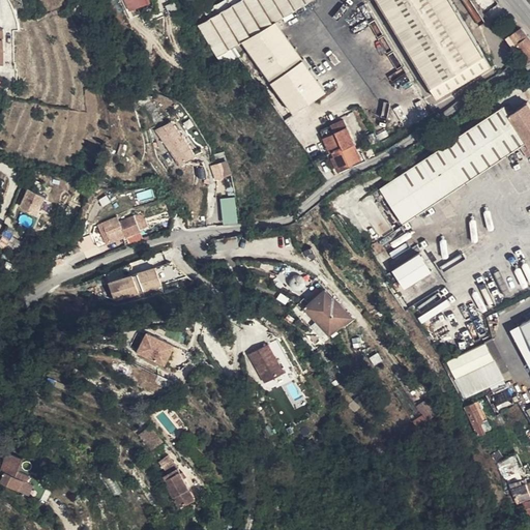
[(145,0),(146,1),(136,6),(137,9),(151,2),(149,0),(145,0)]
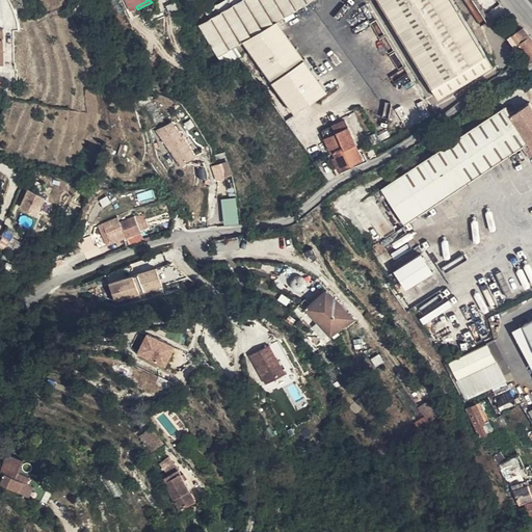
[(212,60),(218,56),(285,16),(302,5),(312,0),(224,0),(217,5),(196,18),(188,22),(212,60)]
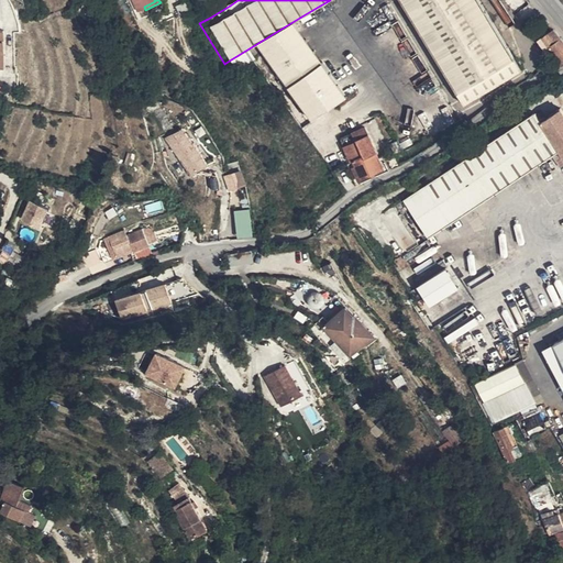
[(222,0),(203,11),(208,19),(230,6),(225,0),(222,0)]
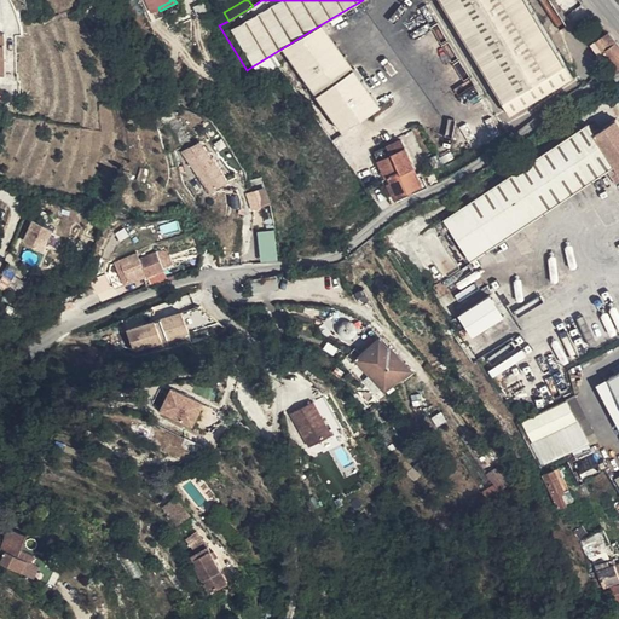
[(528,0),(443,0),(512,114),(574,75),(528,0)]
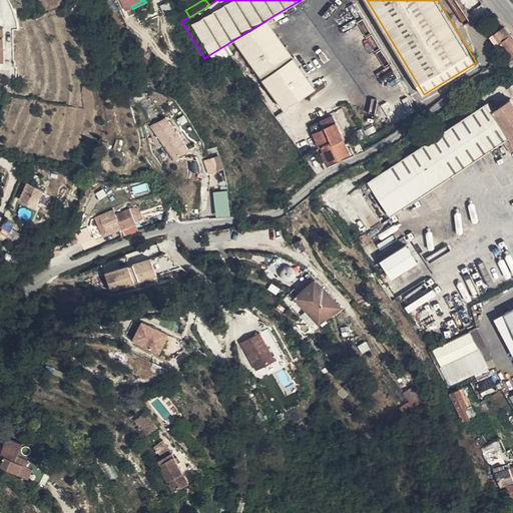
[(215,64),(228,56),(281,24),(275,15),(210,54),(215,64)]
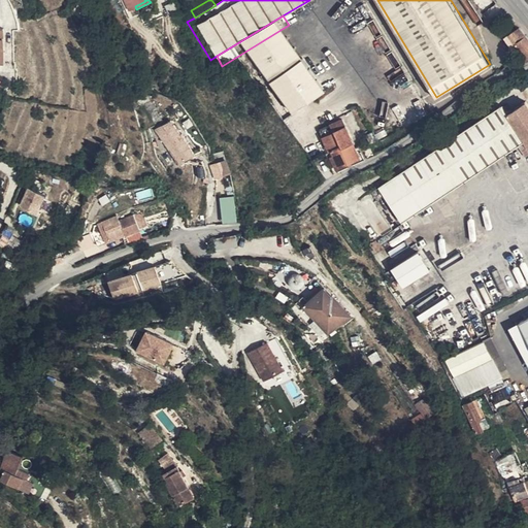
[(512,39),(527,59),(527,58),(527,37),(519,27),(513,32),(510,29),(504,34),(509,41),(512,39)]
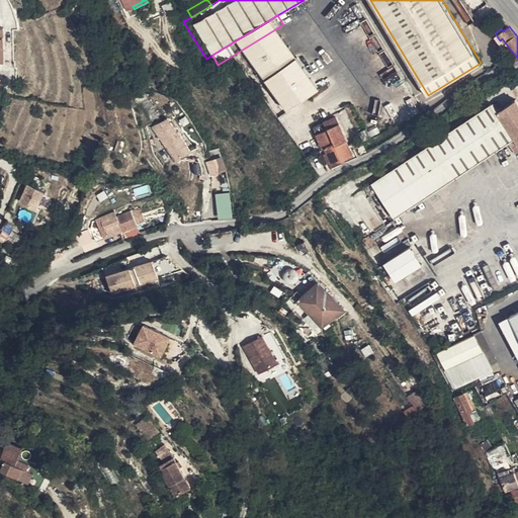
[(157,132),(169,121),(167,118),(157,124),(150,111),(154,108),(148,100),(142,93),(134,102),(145,112),(153,125),(157,132)]
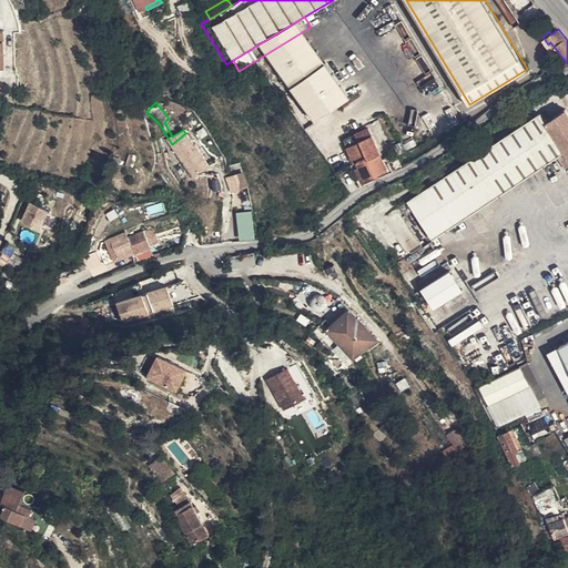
[(567,158),(567,114),(565,110),(550,121),(546,114),(541,118),(539,114),(399,208),(405,217),(413,211),(433,241),(564,152),(567,158)]
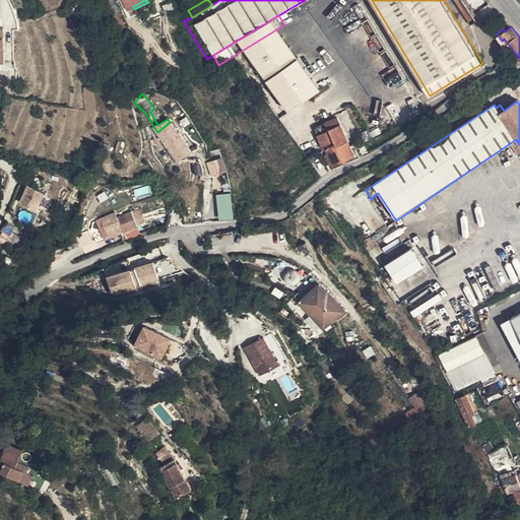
[(382,102),(362,113),(374,133),(392,120),(382,102)]
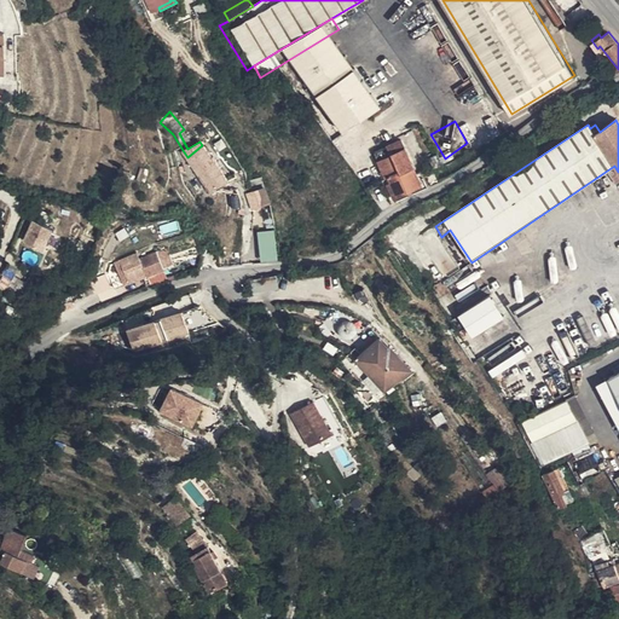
[(400,169),(388,174),(392,183),(389,184),(394,196),(421,184),(401,139),(389,145),(400,169)]
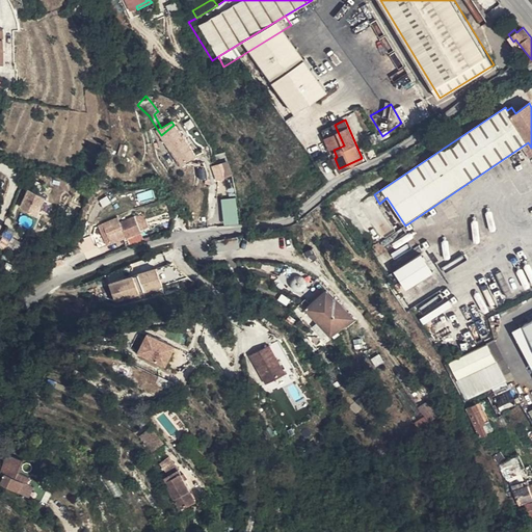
[(160,136),(180,164),(195,155),(191,148),(174,125),(161,135),(160,136)]
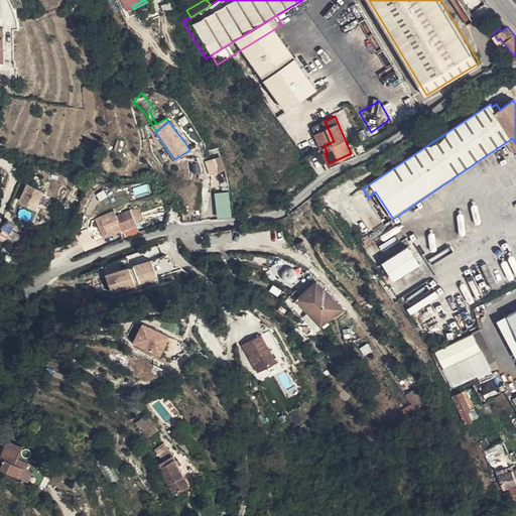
[(328,128),(315,133),(320,147),(325,145),(324,145),(334,141),(328,128)]
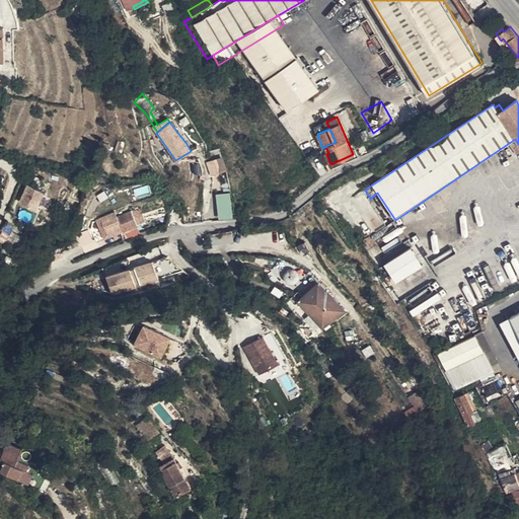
[(360,133),(365,142),(371,139),(366,130),(360,133)]
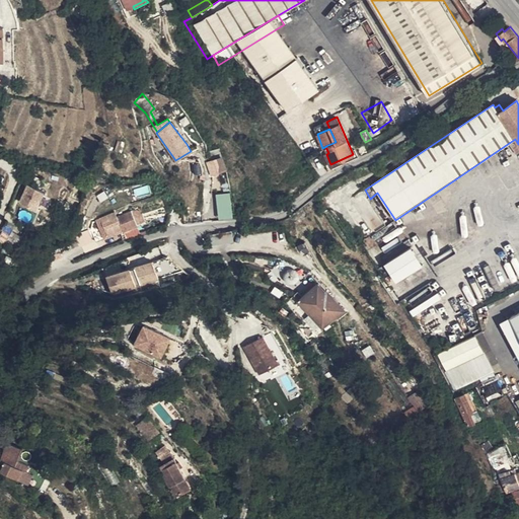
[(317,143),(304,150),(307,155),(320,148),(317,143)]
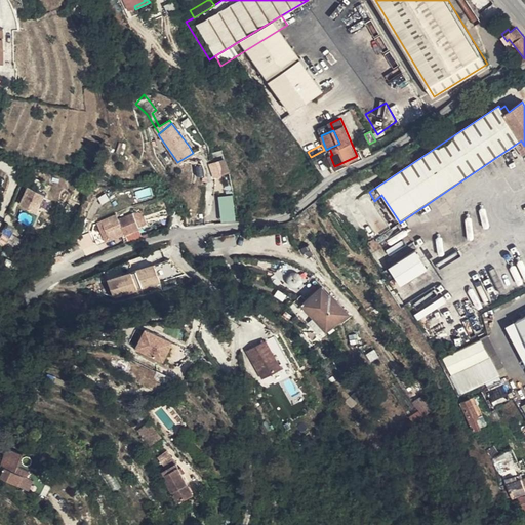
[(363,152),(366,158),(372,154),(368,146),(363,148),(365,151),(363,152)]
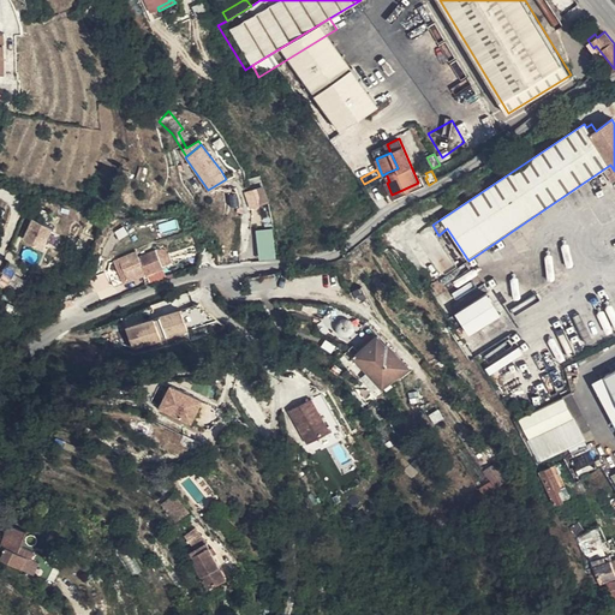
[(246,181),(251,190),(262,187),(258,177),(250,180),(246,181)]
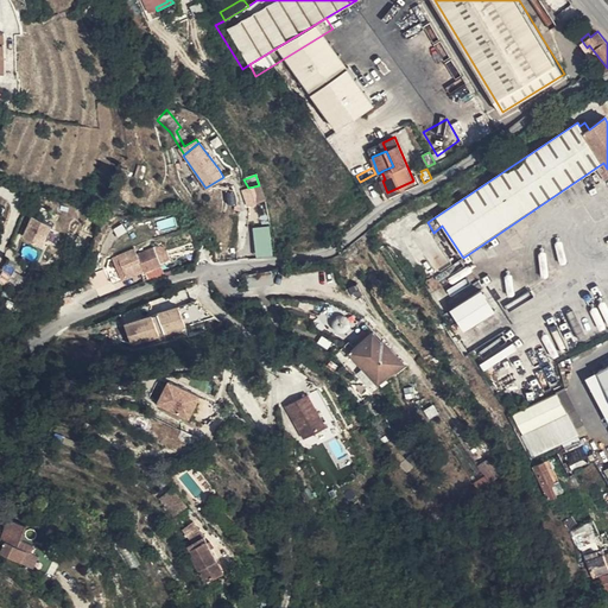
[(247,203),(264,198),(259,185),(248,188),(242,190),(247,203)]
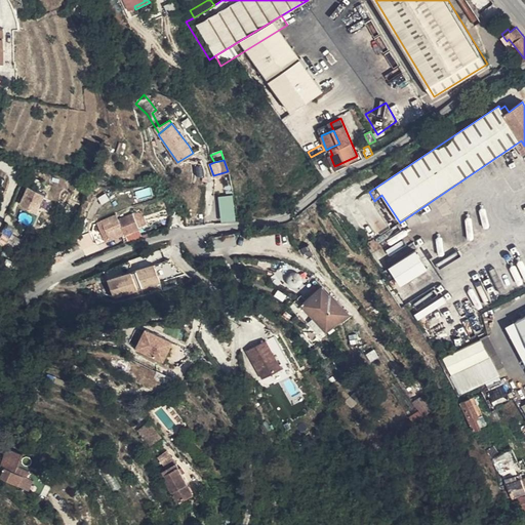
[(218,194),(220,194),(228,194),(229,194),(226,177),(218,179),(218,194)]
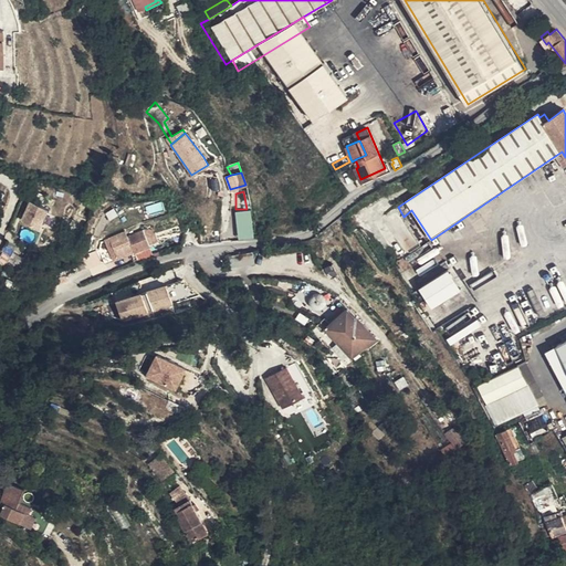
[(30,198),(21,219),(41,228),(50,207),(30,198)]
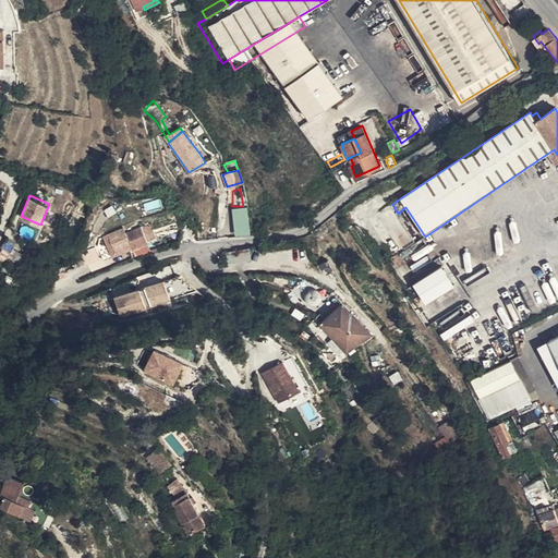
[(250,219),(233,220),(235,234),(252,232),(250,219)]
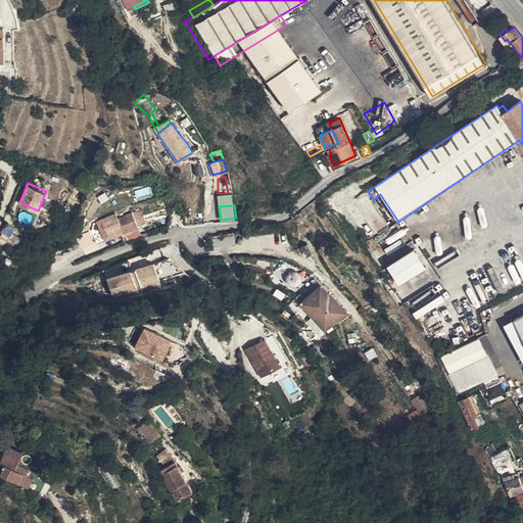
[(117,218),(120,223),(123,229),(124,232),(138,226),(131,211),(117,218)]
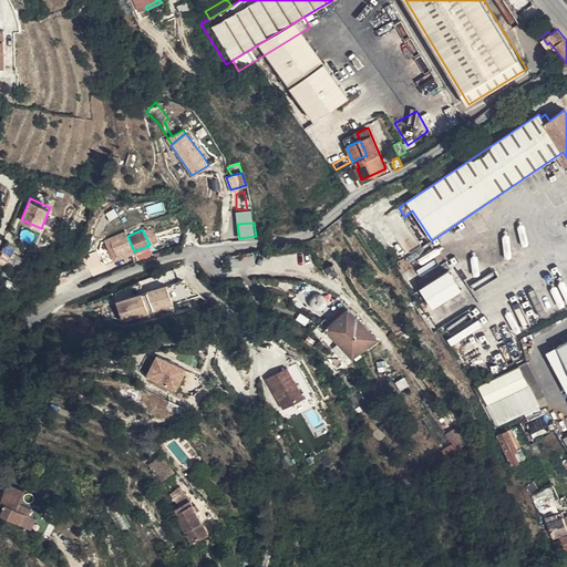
[(17,247),(8,241),(2,250),(3,251),(0,257),(0,259),(8,264),(17,247)]
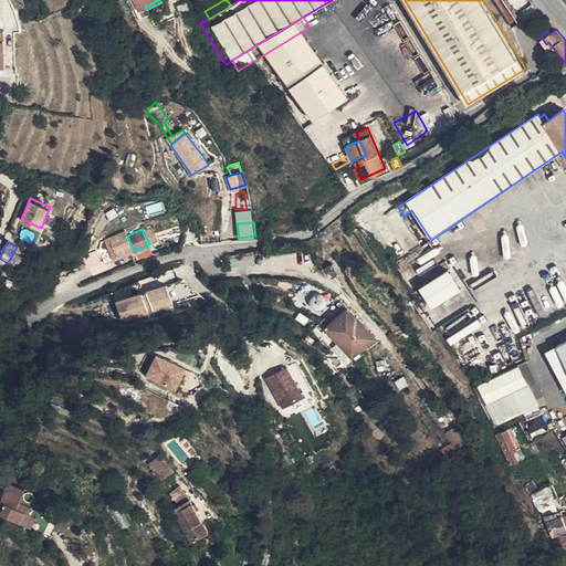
[(133,248),(129,241),(101,253),(104,260),(133,248)]
